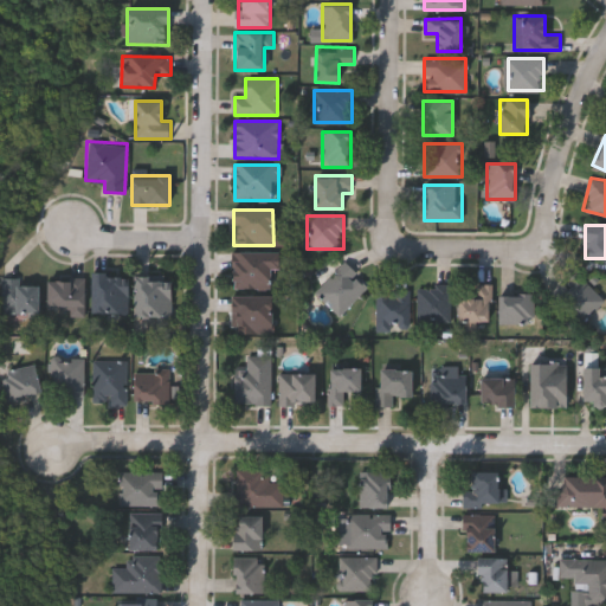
[(278,288),(233,288),(233,252),(278,252),(278,288)]
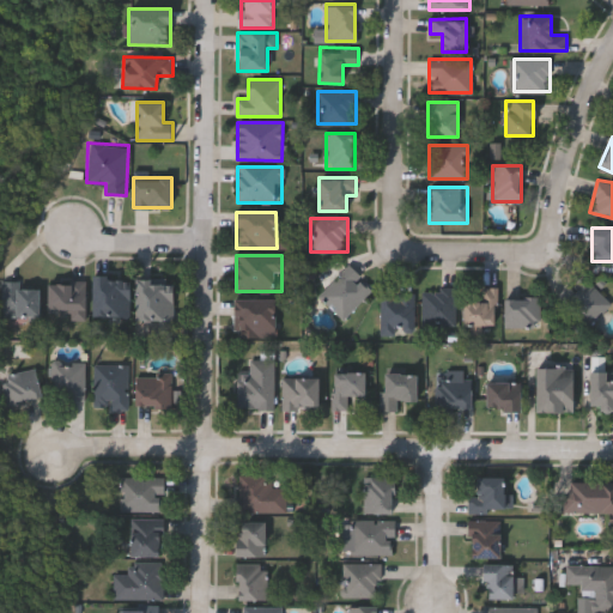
[(372,289),(344,317),(320,295),(349,265),(372,289)]
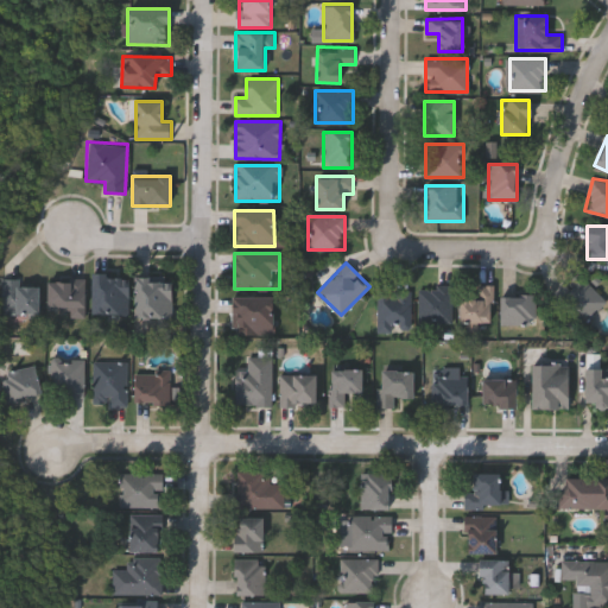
[(552,293),(576,271),(606,301),(582,324),(552,293)]
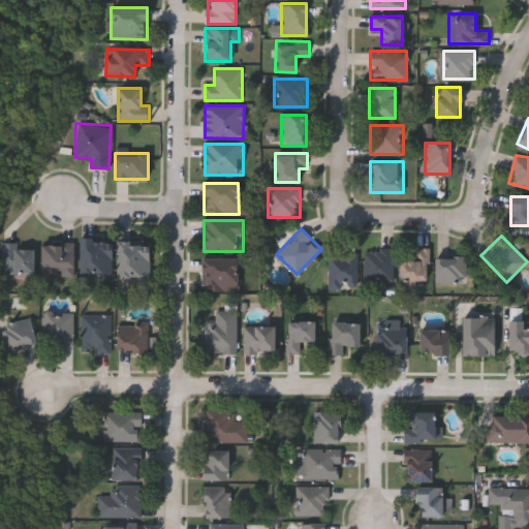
[(80,238),(112,238),(112,273),(80,273),(80,238)]
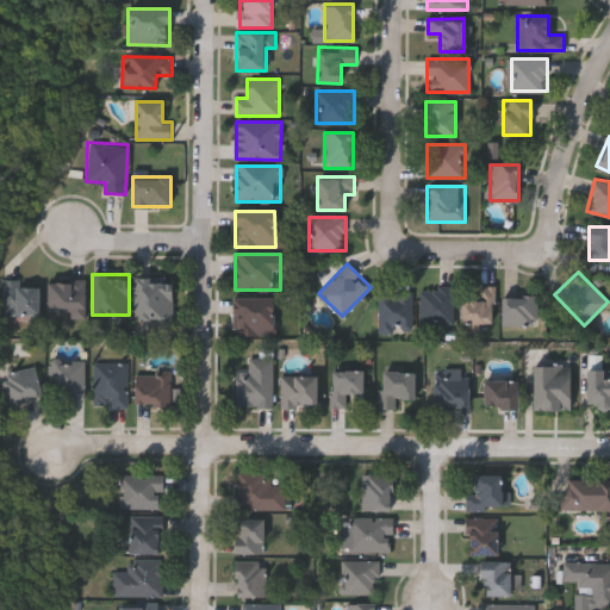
[(135,318),(136,277),(173,277),(173,318),(135,318)]
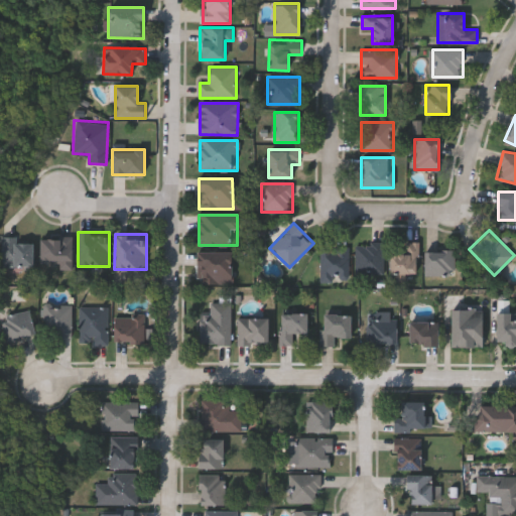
[(1,237),(31,237),(31,265),(1,265),(1,237)]
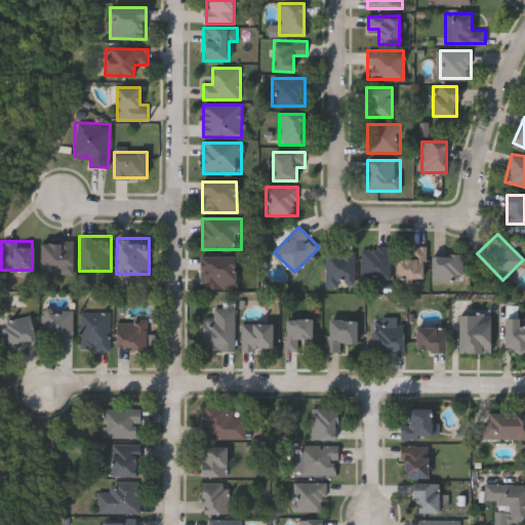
[(73,241),(73,271),(40,271),(40,241),(73,241)]
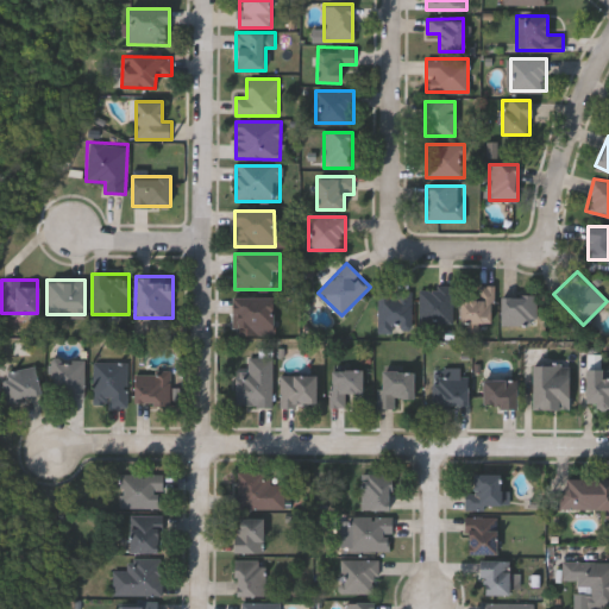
[(493,286),(494,322),(478,322),(478,325),(459,325),(459,299),(478,299),(478,286),(493,286)]
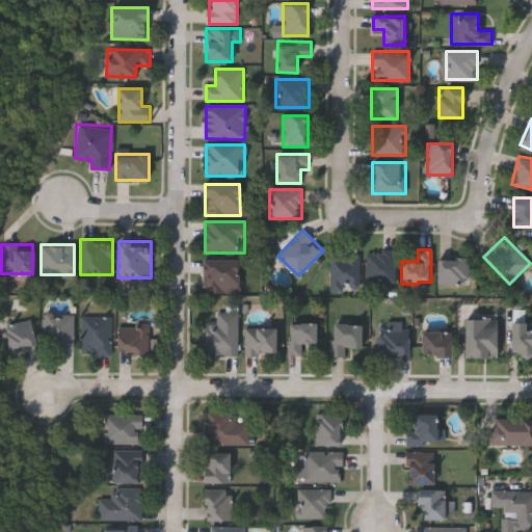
[(395,283),(367,283),(367,250),(395,250),(395,283)]
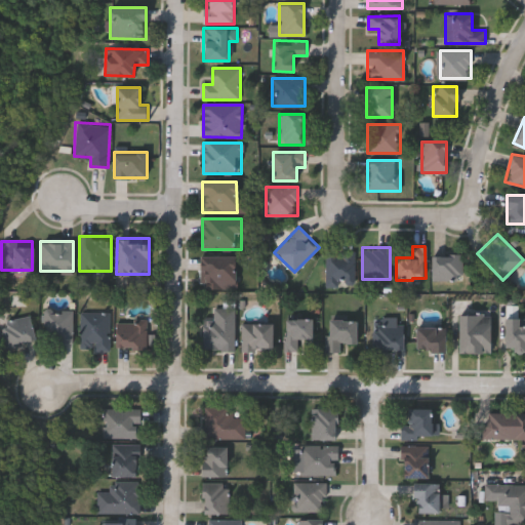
[(326,249),(355,250),(355,285),(326,285),(326,249)]
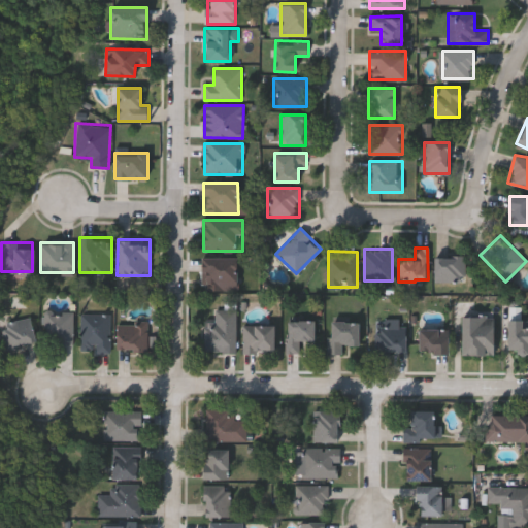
[(434,256),(465,256),(465,282),(434,282),(434,256)]
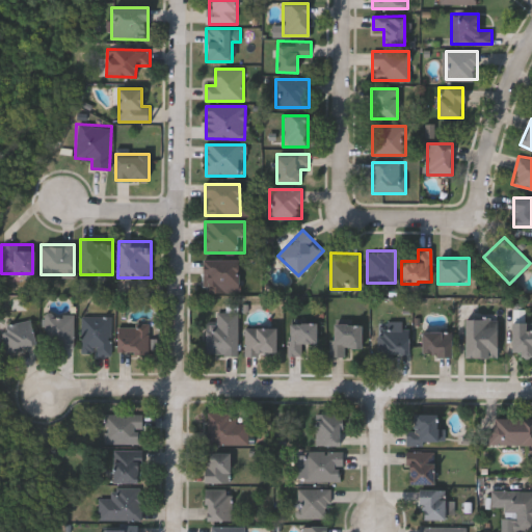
[(239,260),(239,292),(204,292),(204,260),(239,260)]
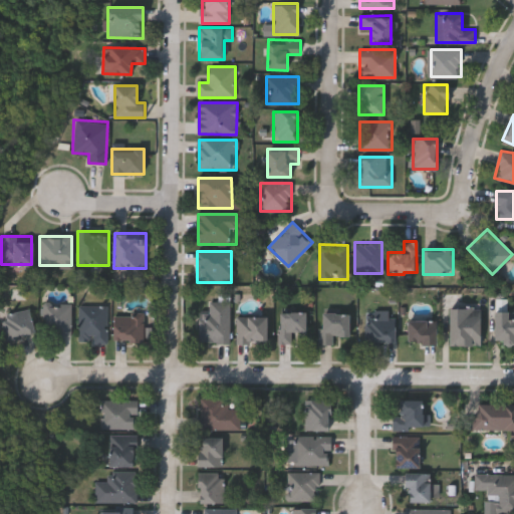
[(230,343),(199,343),(199,314),(210,314),(210,301),(230,301),(230,343)]
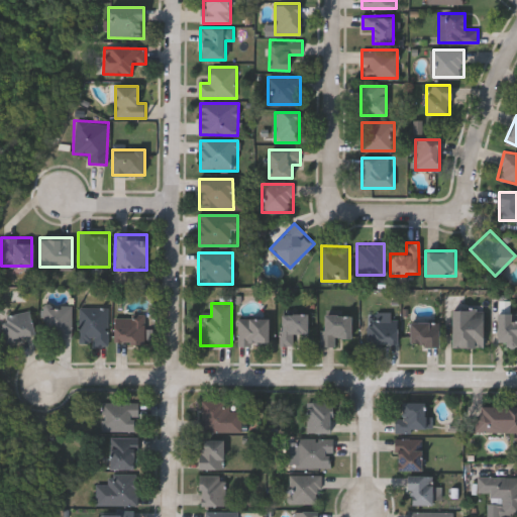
[(72,336),(44,336),(44,305),(72,305),(72,336)]
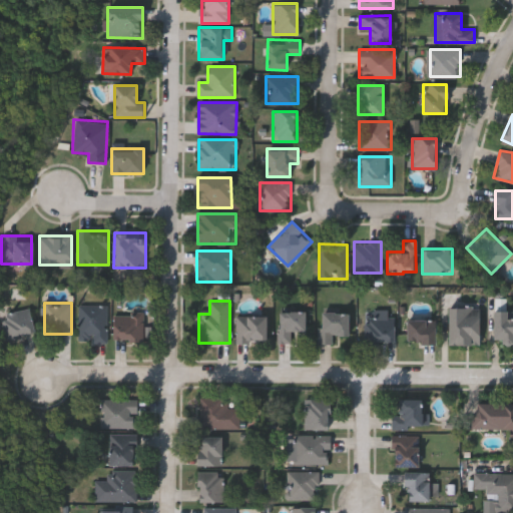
[(107,342),(79,342),(79,305),(107,305),(107,342)]
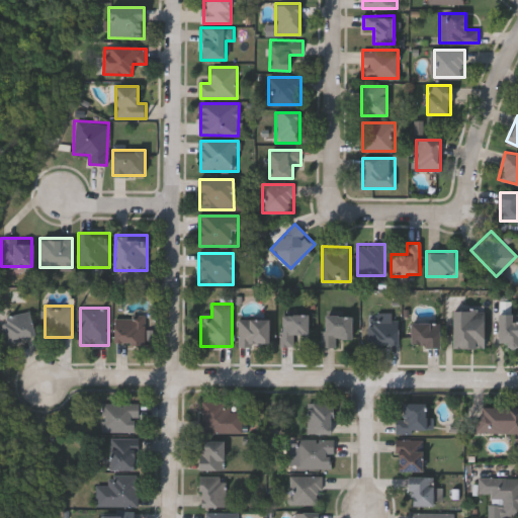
[(485,348),(453,348),(452,310),(484,310),(485,348)]
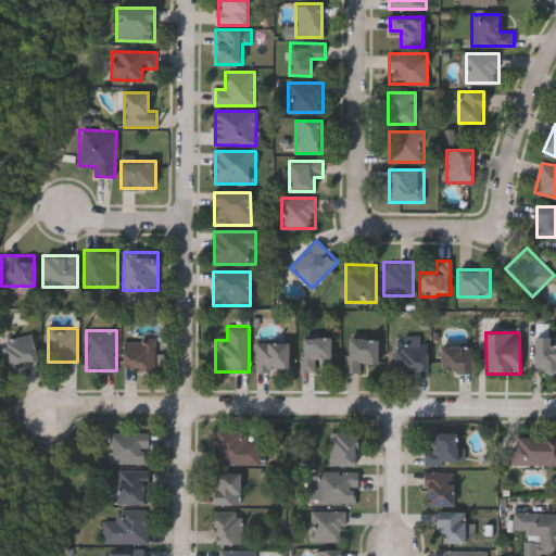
[(37,359),(5,367),(0,341),(30,335),(37,359)]
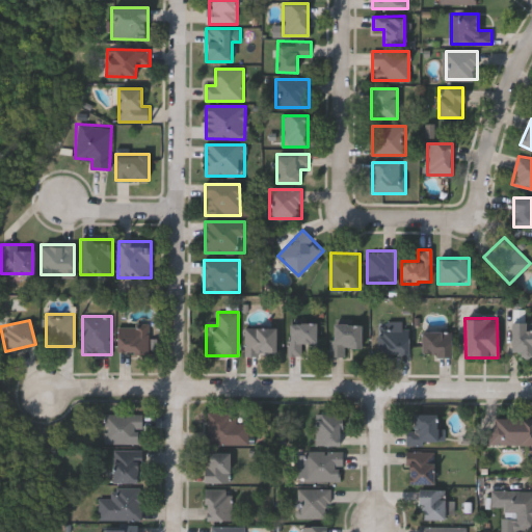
[(378,354),(378,330),(389,330),(389,321),(407,321),(407,354),(378,354)]
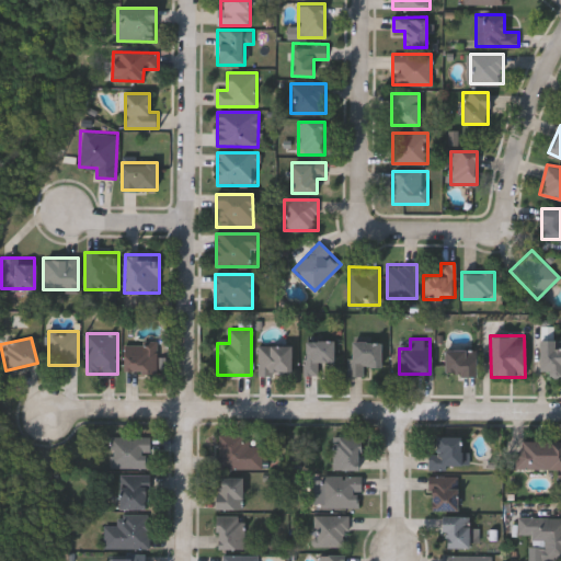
[(332,362),(319,362),(319,376),(304,375),(304,340),(333,341),(332,362)]
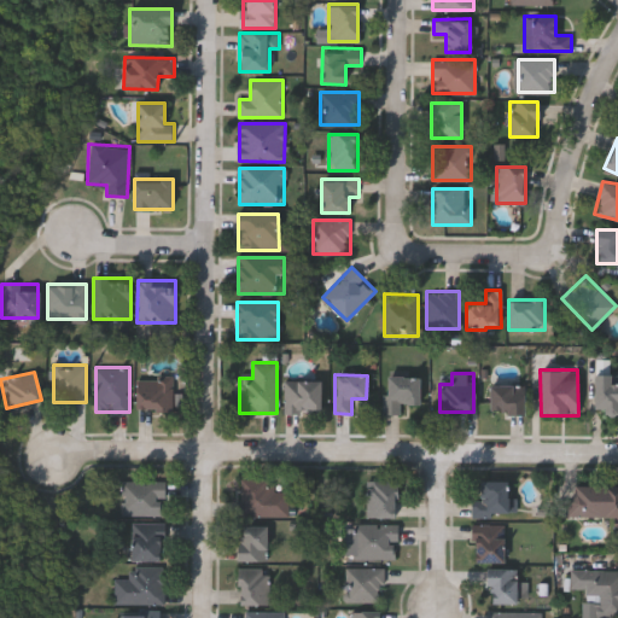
[(594,374),(611,374),(611,382),(617,382),(617,413),(594,413),(594,374)]
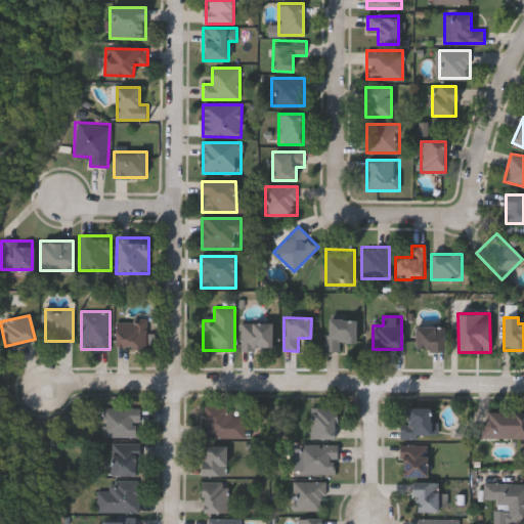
[(340,342),(340,351),(325,351),(325,318),(355,318),(355,342),(340,342)]
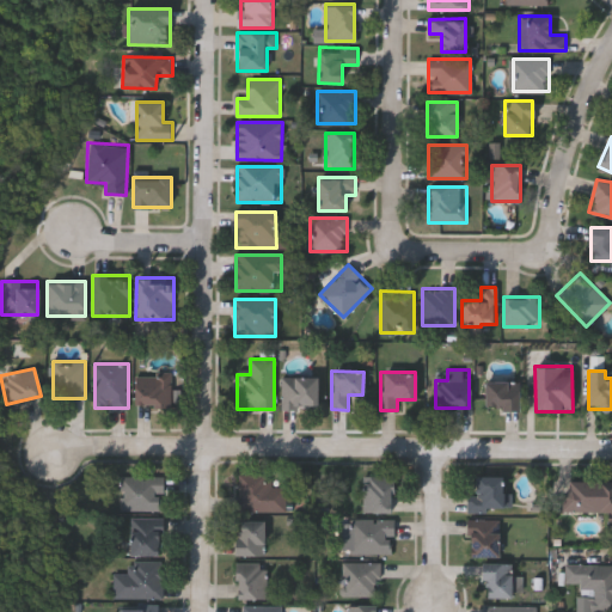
[(135,405),(135,375),(171,375),(171,405),(135,405)]
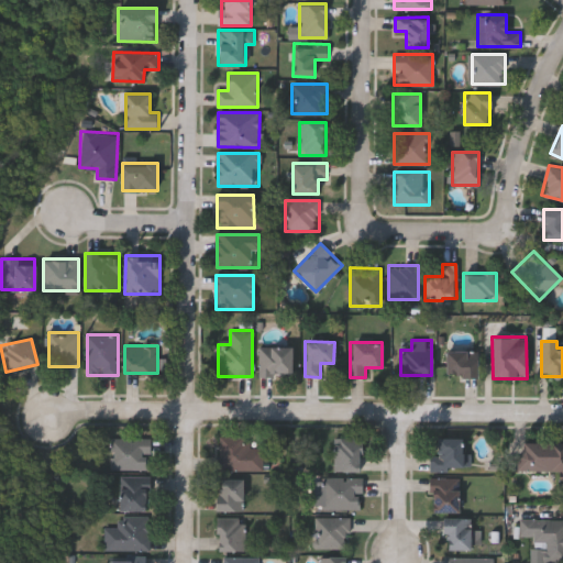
[(260,375),(260,346),(291,346),(291,375),(260,375)]
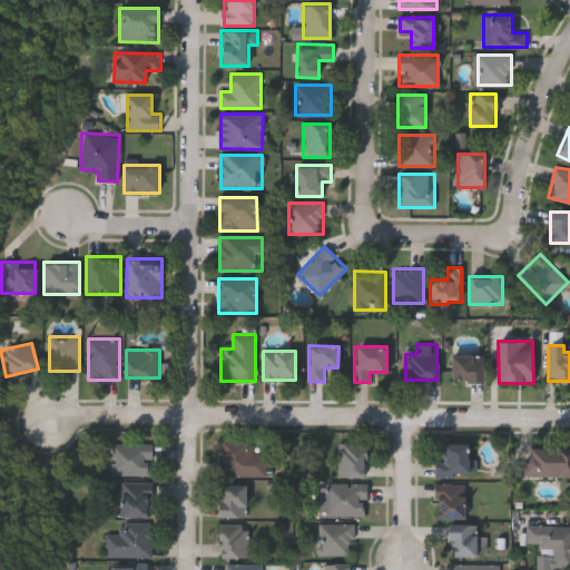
[(451,354),(483,354),(483,382),(451,382),(451,354)]
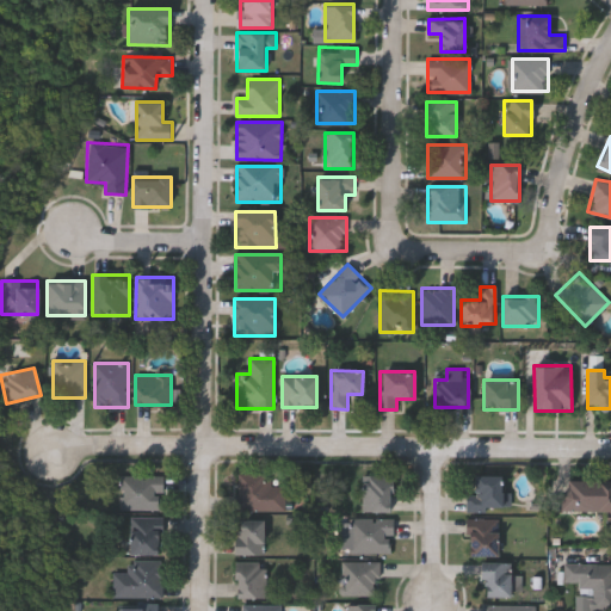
[(285,511),(236,511),(236,474),(272,474),(272,482),(285,482),(285,511)]
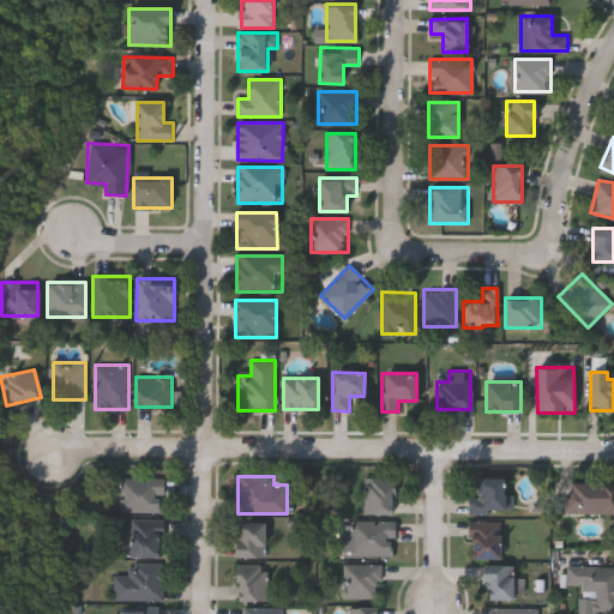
[(163,479),(163,512),(119,512),(119,479),(163,479)]
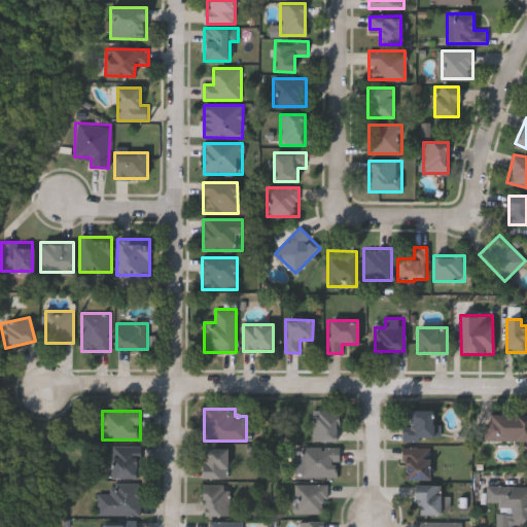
[(312,441),(312,411),(337,411),(337,441),(312,441)]
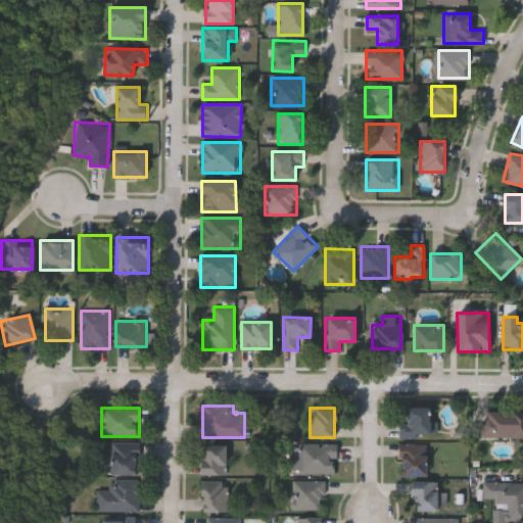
[(428,408),(428,437),(398,437),(398,424),(406,424),(406,408),(428,408)]
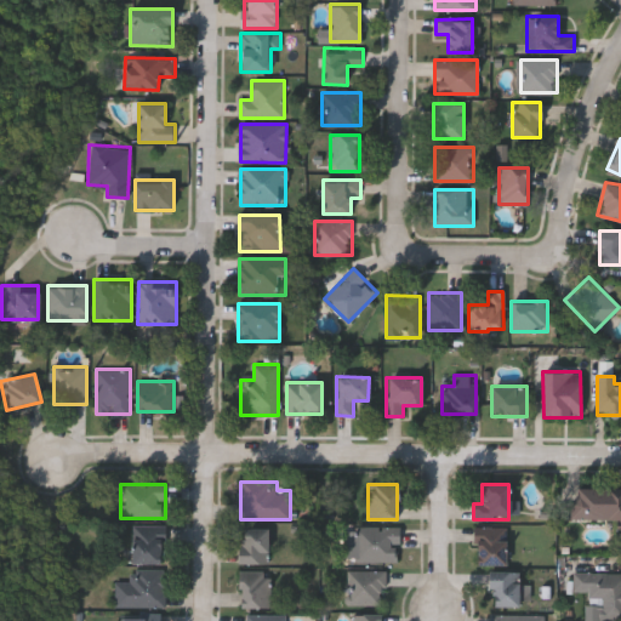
[(620,520),(569,520),(569,489),(620,489),(620,520)]
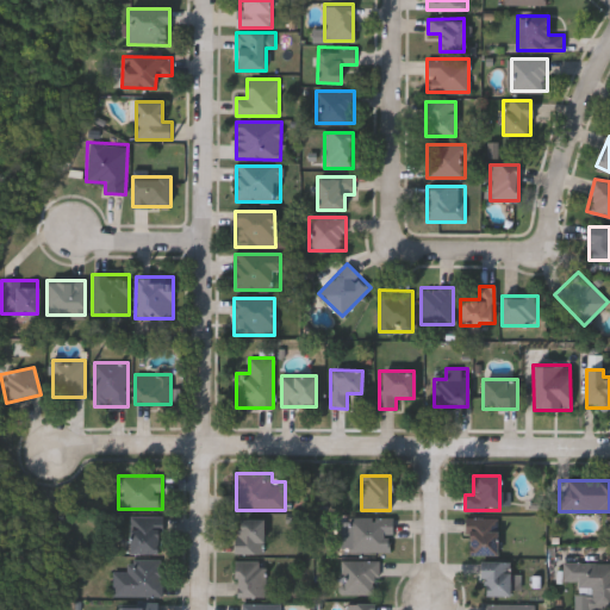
[(161,516),(161,553),(129,553),(129,516),(161,516)]
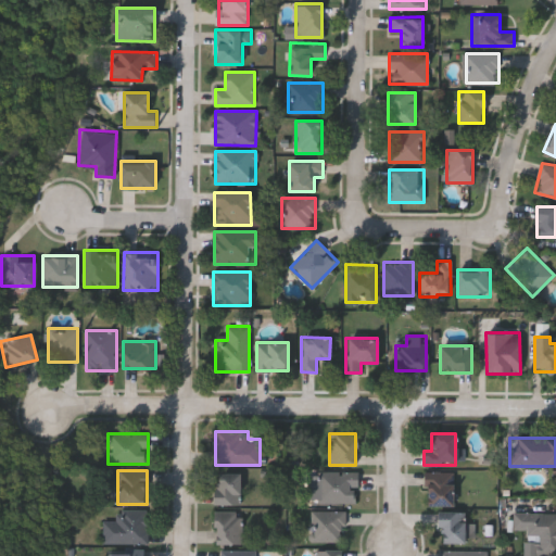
[(358,502),(319,502),(319,471),(358,471),(358,502)]
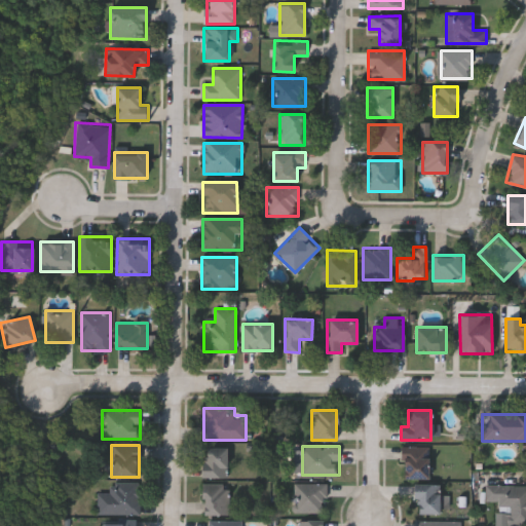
[(226,447),(226,478),(201,478),(201,447),(226,447)]
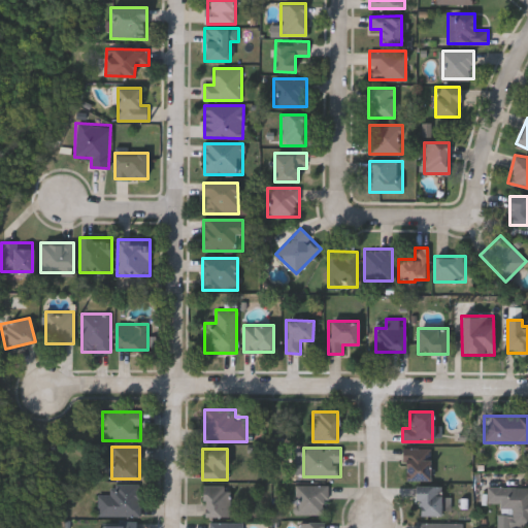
[(402,481),(402,449),(429,449),(429,481),(402,481)]
